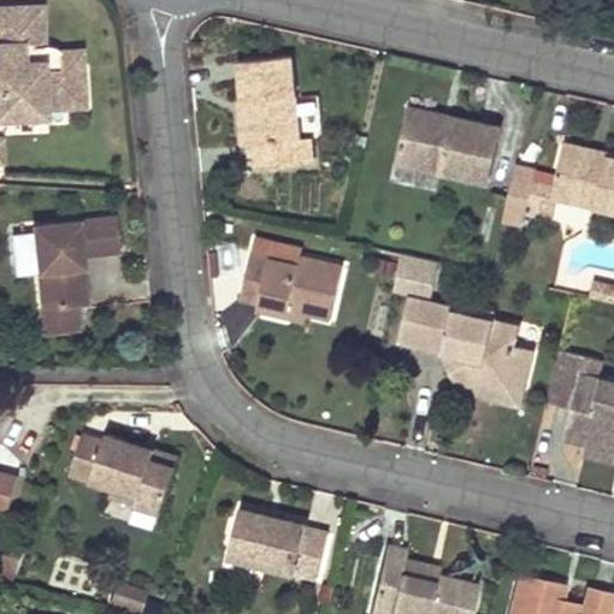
[(0,116),(45,114),(45,106),(83,105),(82,65),(43,68),(42,49),(42,43),(31,43),(29,4),(0,5),(0,116)]
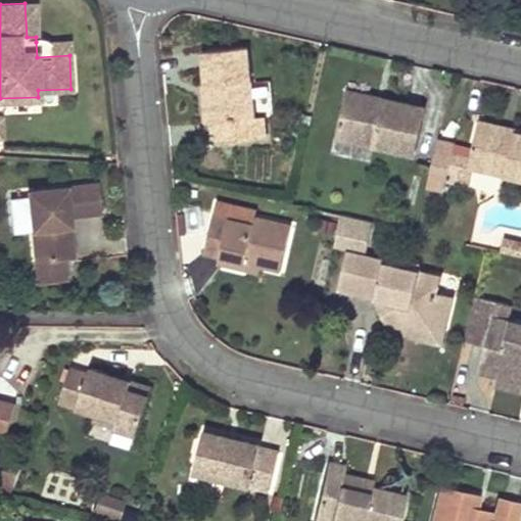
[(25,3),(27,37),(36,37),(35,3),(25,3)]
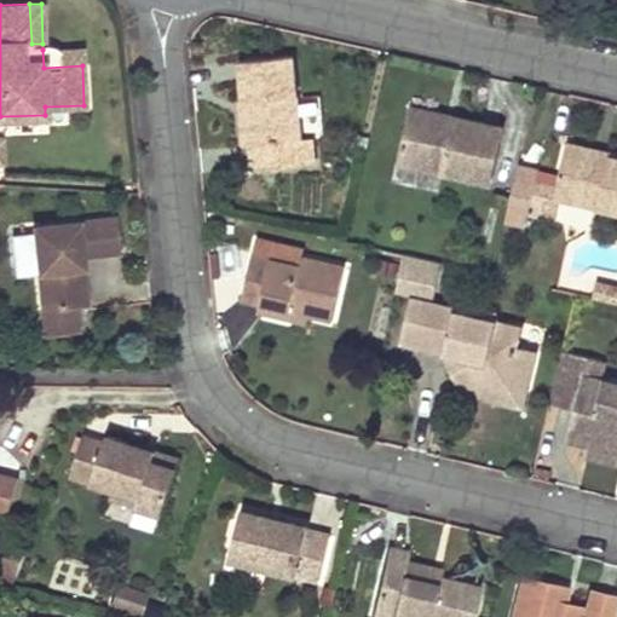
[(42,50),(44,68),(82,65),(81,48),(42,50)]
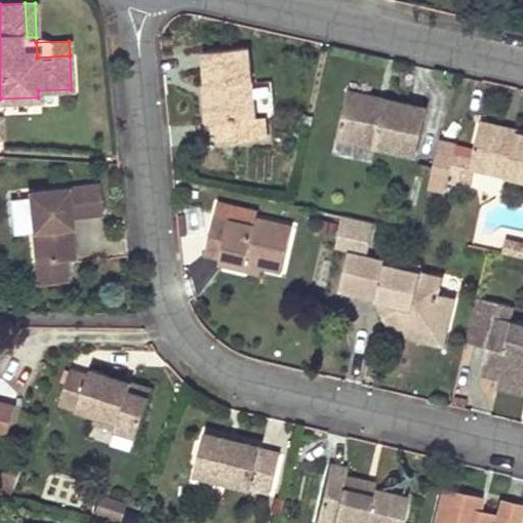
[(254,118),(247,49),(199,54),(202,82),(209,81),(214,122),(216,142),(246,139),(244,119),(254,118)]
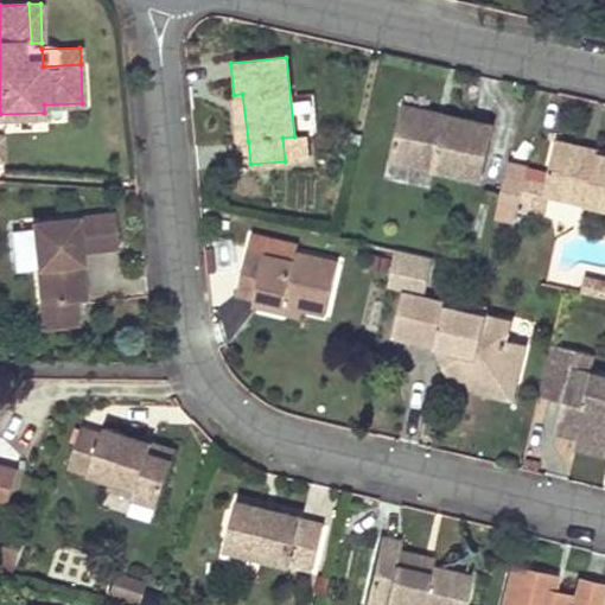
[(233,142),(248,141),(242,94),(234,95),(227,96),(233,142)]
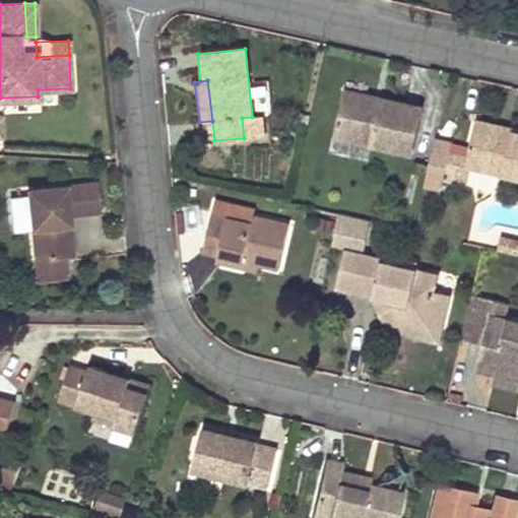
[(377,105),(379,98),(343,88),(342,96),(377,105)]
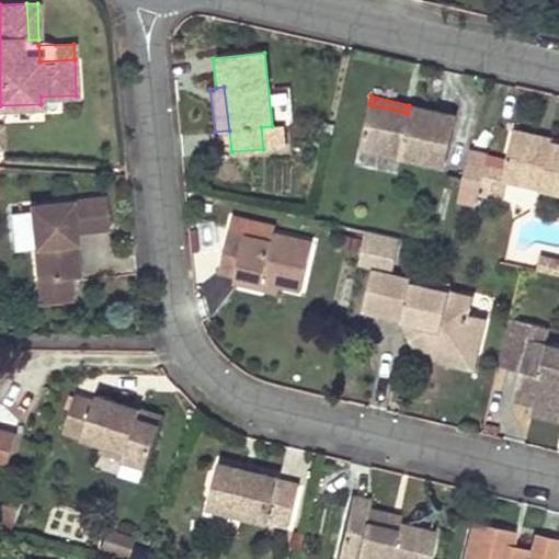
[(455,115),(409,105),(407,113),(369,104),(358,150),(442,170),(455,115)]
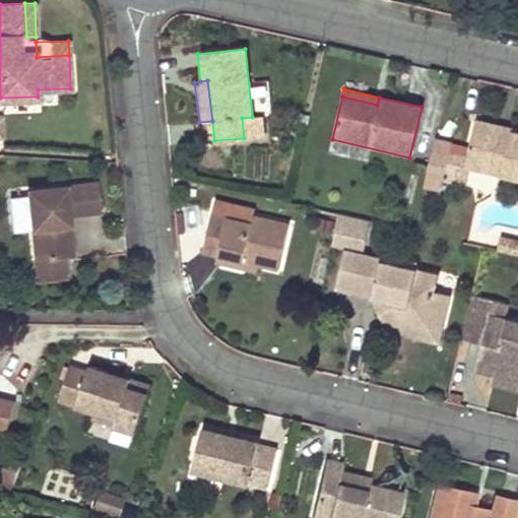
[(509,142),(511,134),(473,125),(469,138),(508,147),(509,142)]
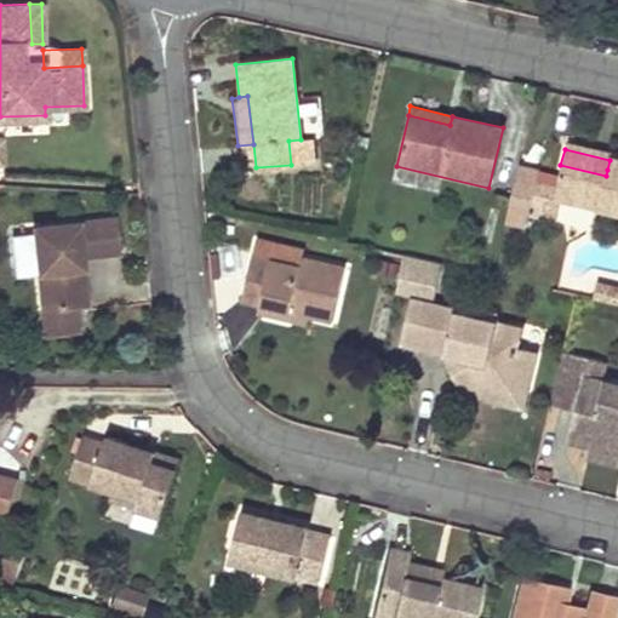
[(617,172),(607,170),(606,176),(560,165),(554,192),(533,186),(525,218),(551,225),(556,206),(617,221),(617,172)]
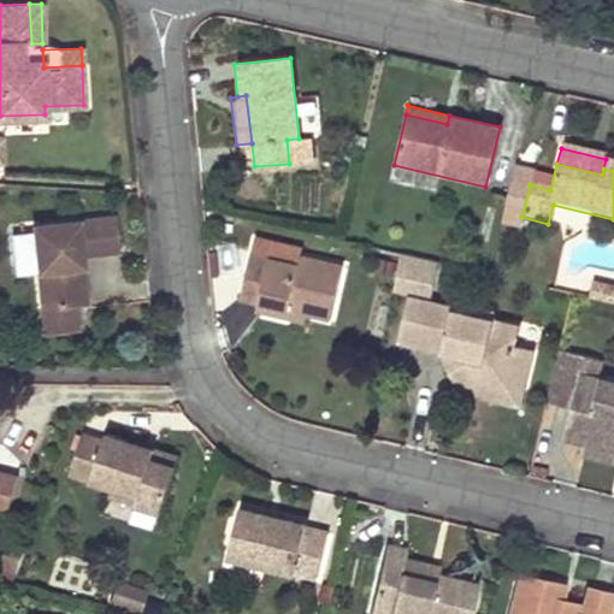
[(62,265),(77,265),(76,251),(110,249),(107,216),(30,219),(35,328),(64,326),(63,302),(65,302),(62,265)]
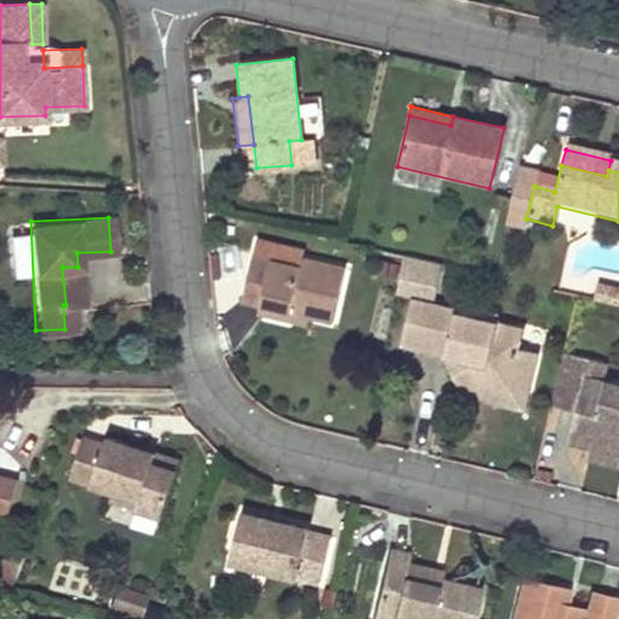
[(412,259),(403,295),(430,301),(438,265),(412,259)]
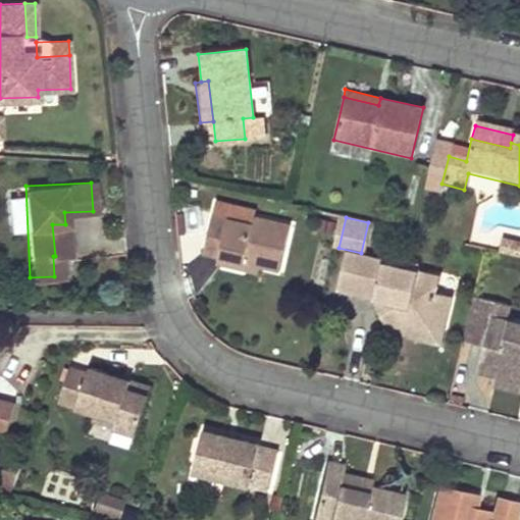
[(255,269),(279,275),(290,230),(255,223),(253,230),(208,220),(199,255),(215,259),(255,269)]
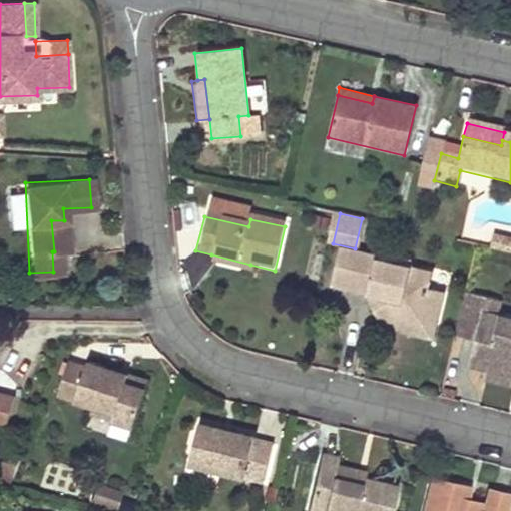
[(369,220),(362,218),(355,248),(362,249),(369,220)]
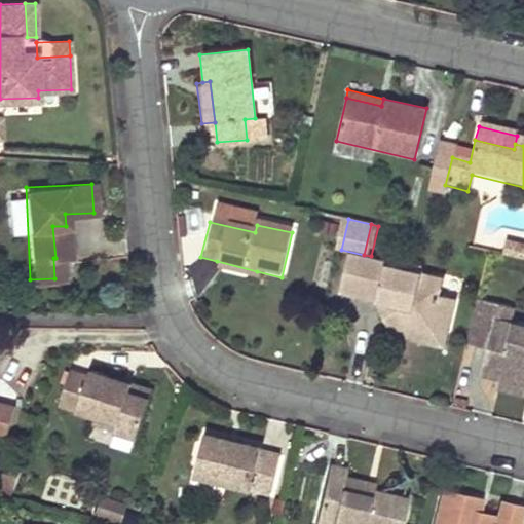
[(67,257),(66,226),(52,226),(55,258),(67,257)]
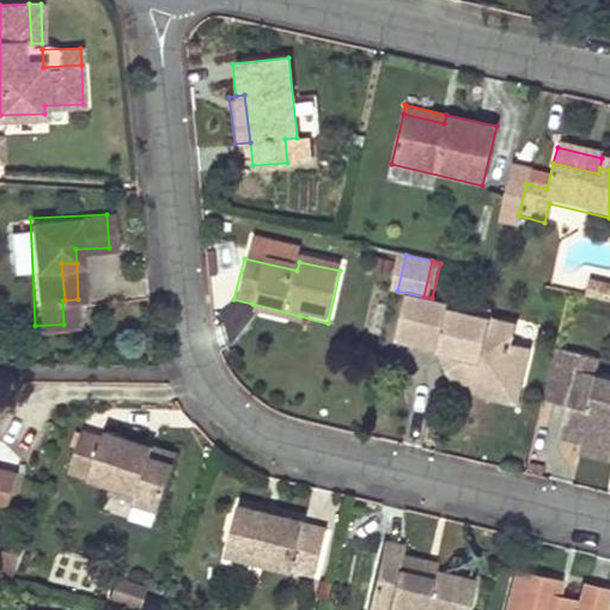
[(609,285),(586,280),(583,294),(609,300),(609,285)]
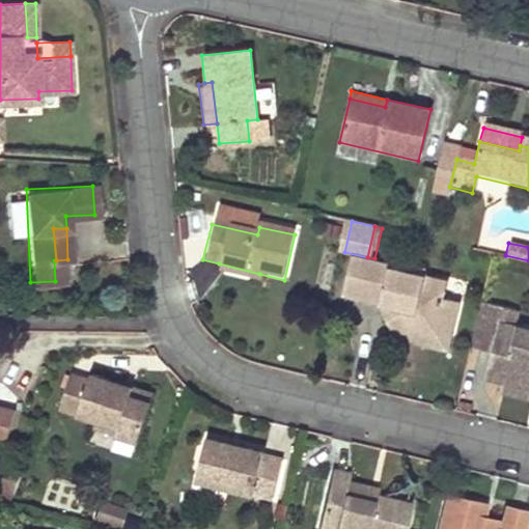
[(458,325),(465,303),(448,299),(451,282),(428,277),(430,270),(396,262),(395,268),(358,259),(350,295),(385,303),(399,307),(405,314),(395,319),(406,336),(419,327),(437,332),(451,323),(458,325)]
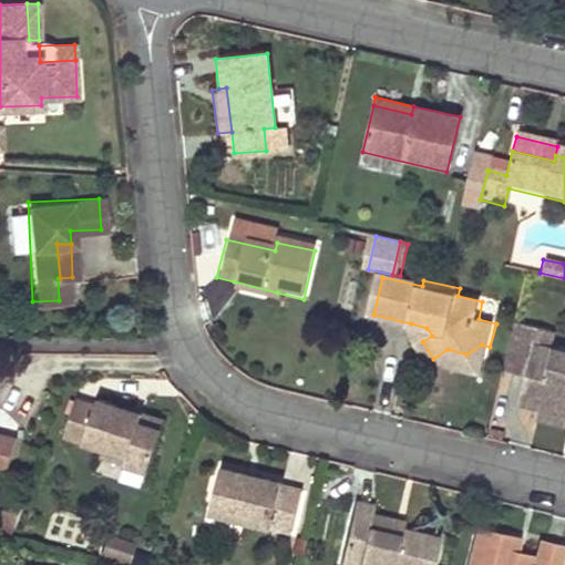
[(277,293),(234,281),(229,295),(275,306),(277,293)]
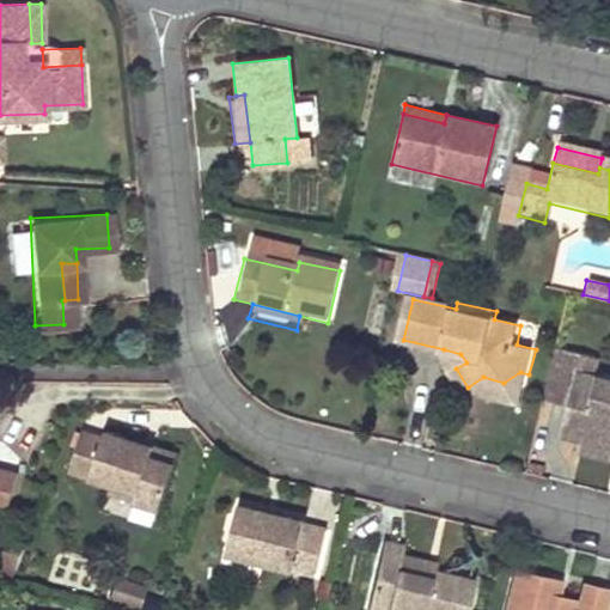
[(609,379),(595,376),(598,358),(559,348),(550,385),(578,391),(574,407),(566,438),(585,443),(609,449),(609,379)]
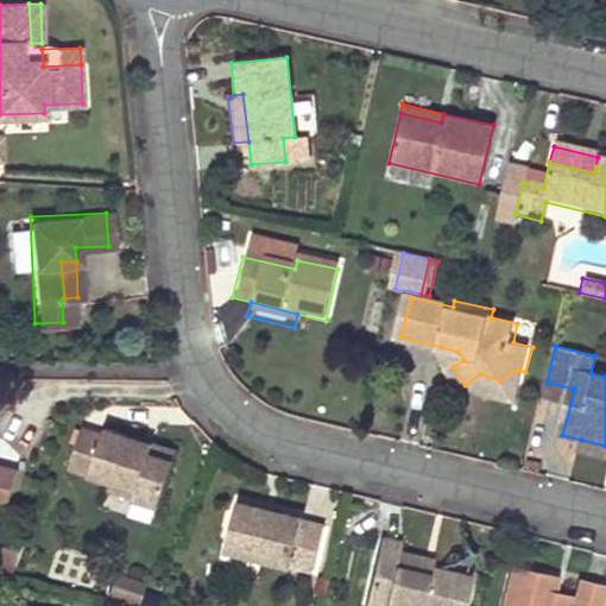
[(458,352),(441,347),(453,366),(464,360),(458,352)]
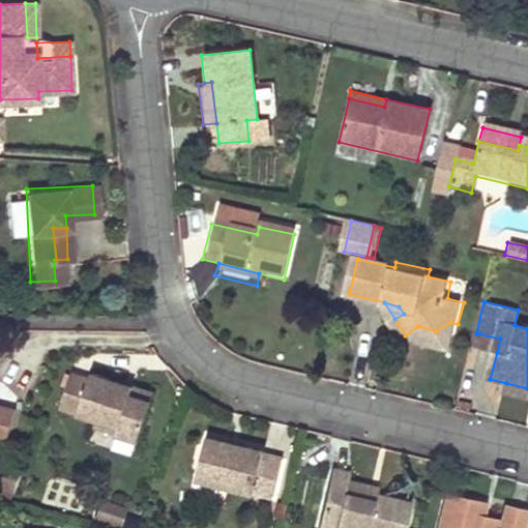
[(445,345),(447,333),(458,324),(450,322),(436,331),(418,326),(405,335),(445,345)]
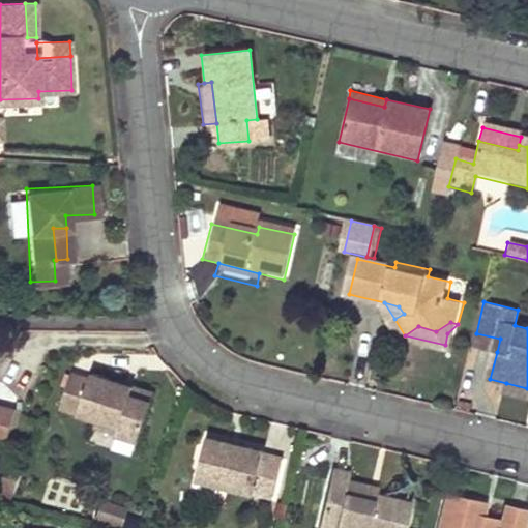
[(500,339),(476,333),(473,347),(497,352),(500,339)]
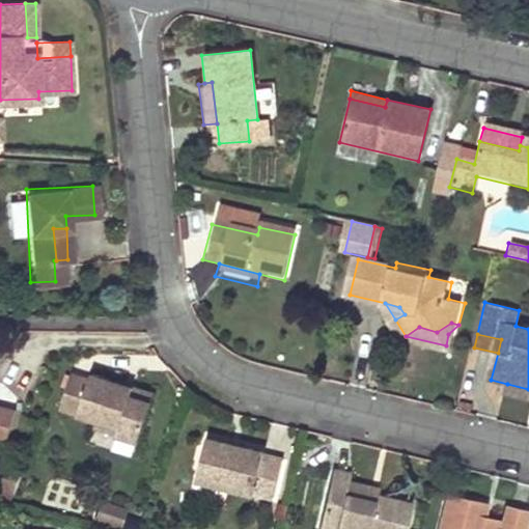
[(134,390),(93,376),(91,380),(74,373),(61,409),(96,421),(118,428),(115,438),(136,445),(149,407),(130,399),(134,390)]
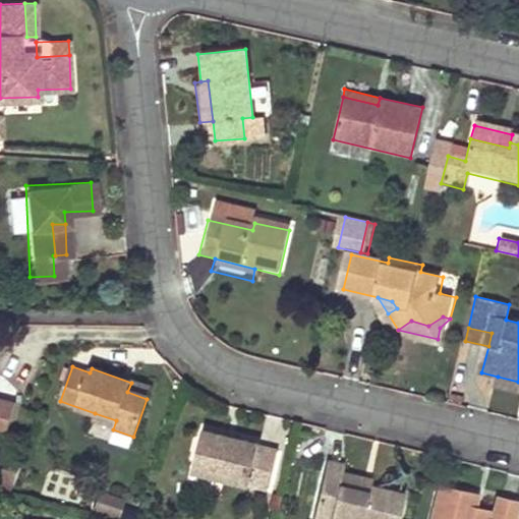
[(495,386),(518,392),(518,382),(498,377),(495,386)]
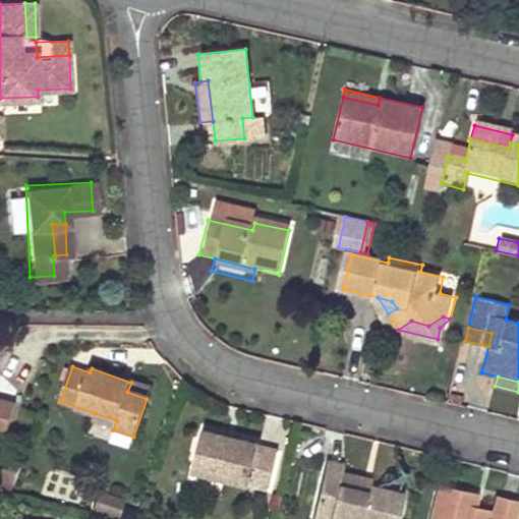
[(147,399),(151,389),(131,383),(127,392),(147,399)]
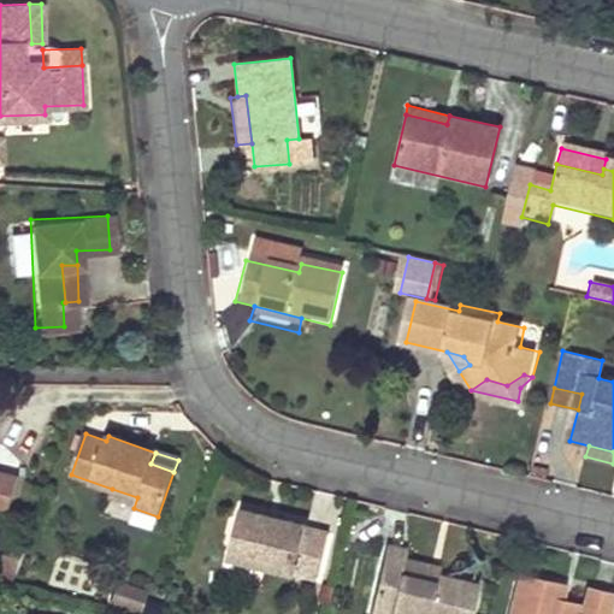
[(0,508),(9,511),(16,474),(0,470),(0,508)]
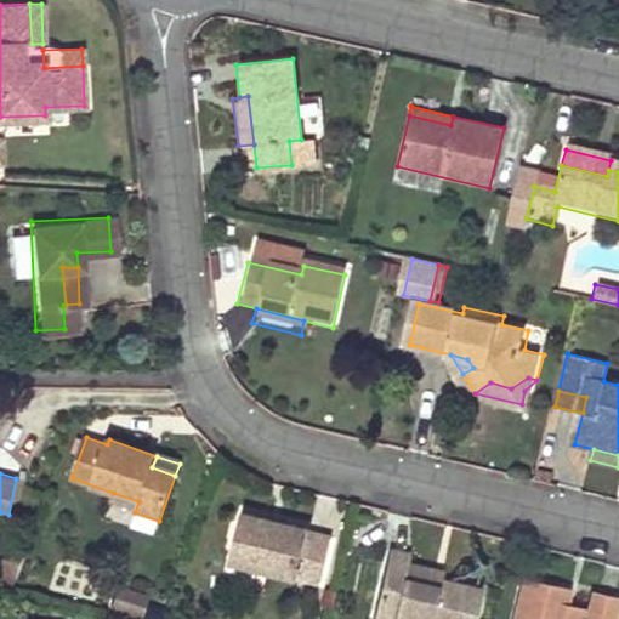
[(113,493),(109,503),(135,512),(138,501),(113,493)]
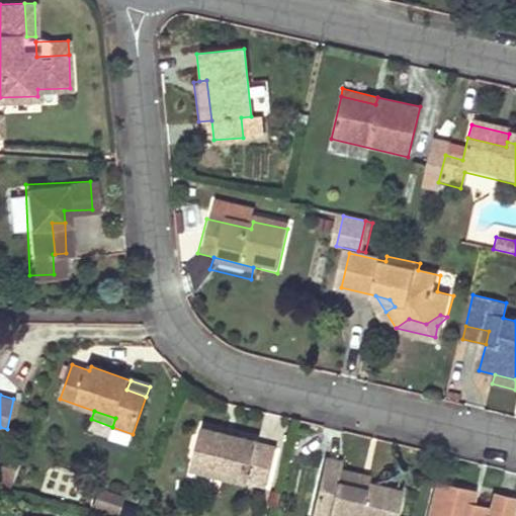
[(274,449),(199,430),(188,473),(263,492),(274,449)]
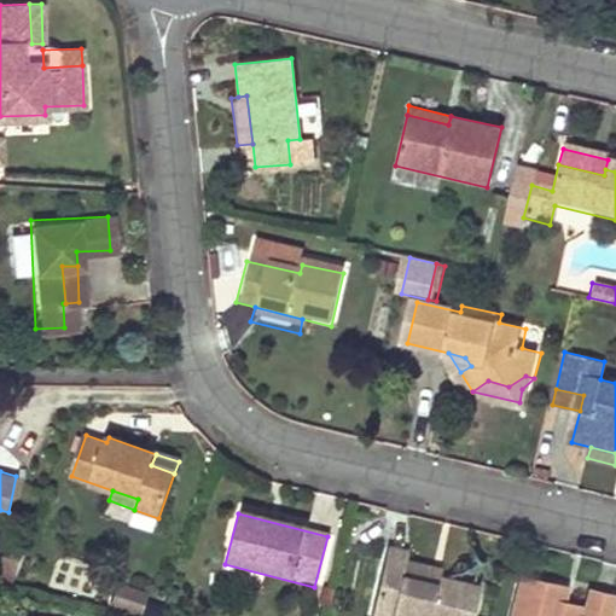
[(0,541),(0,569),(12,574),(23,545),(1,539),(0,541)]
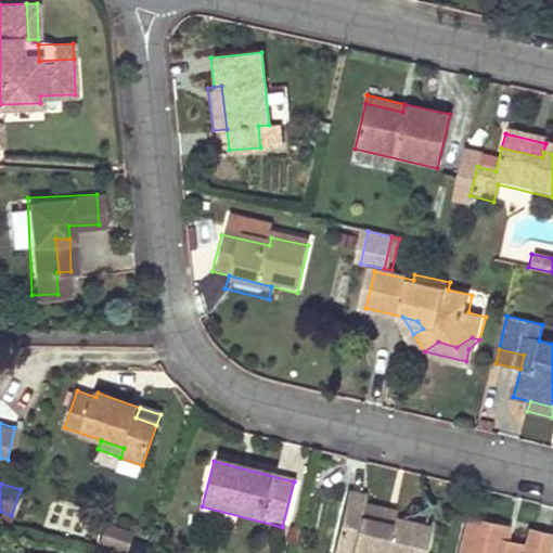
[(361,505),(363,497),(345,492),(334,545),(350,550),(349,552),(420,552),(426,527),(390,521),(390,525),(359,516),(361,505)]
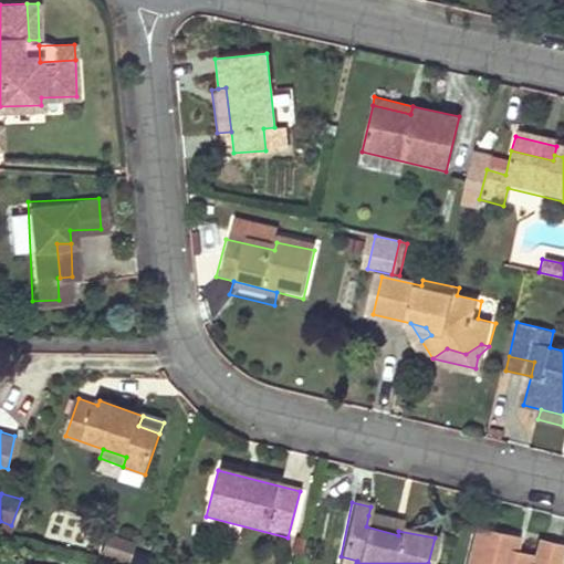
[(398,535),(398,531),(400,523),(368,515),(366,526),(398,535)]
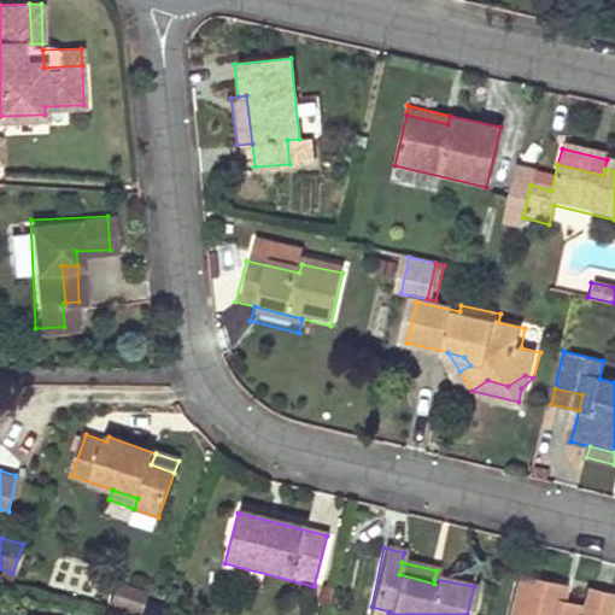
[(563,581),(519,572),(508,614),(608,614),(614,592),(586,586),(583,605),(561,601),(563,581)]
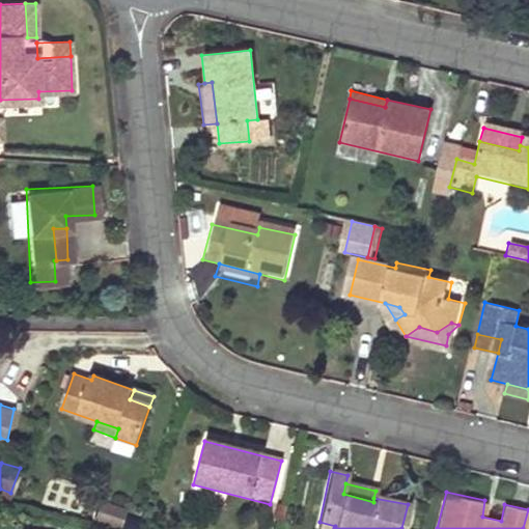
[(102,500),(94,518),(120,528),(122,528),(130,511),(102,500)]
